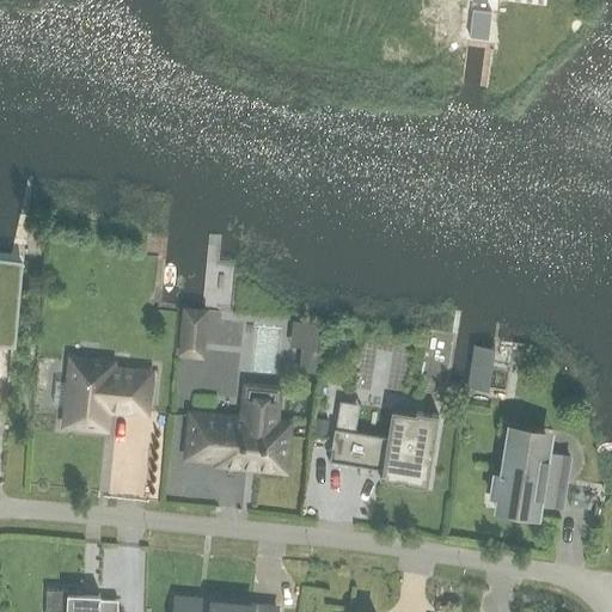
[(473,11),(470,37),(488,40),(491,13),(473,11)]
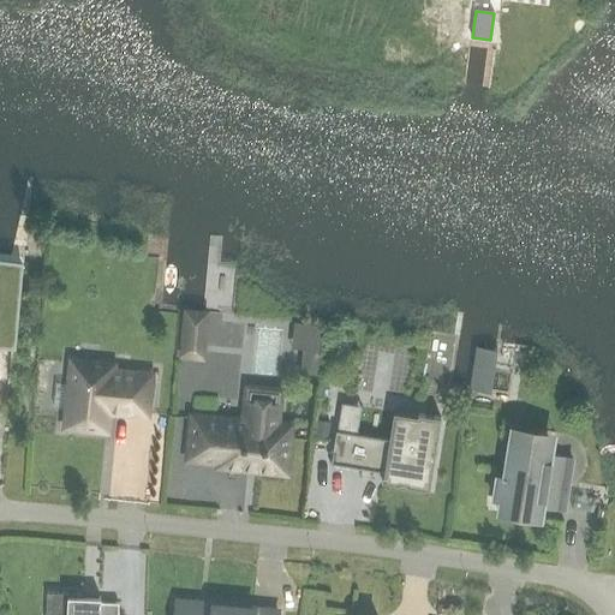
[(0,345),(16,347),(21,305),(24,267),(0,266),(0,345)]
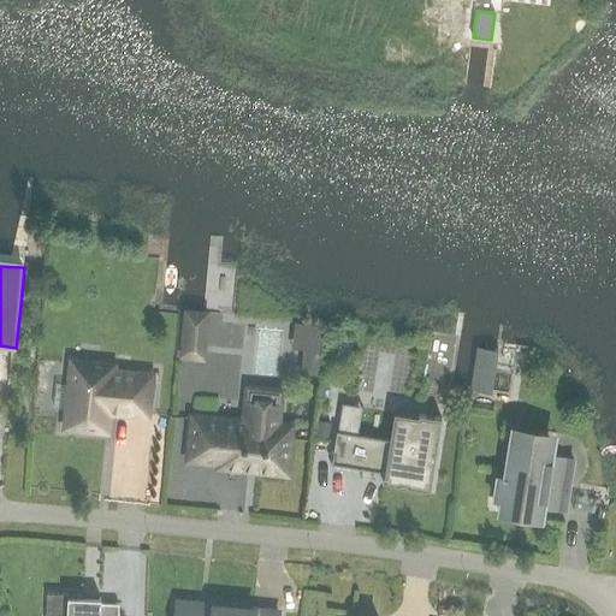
[(184,311),(178,360),(205,362),(211,313),(184,311)]
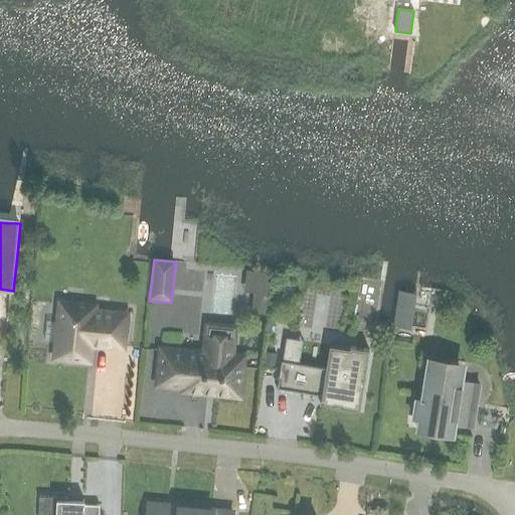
[(251,269),(251,291),(259,291),(259,312),(274,312),(274,269),(251,269)]
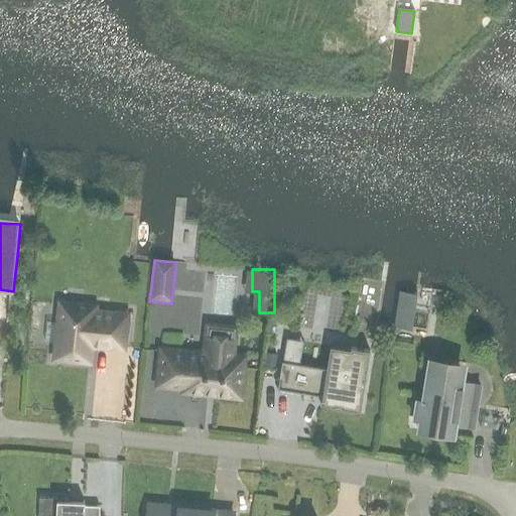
[(61,305),(56,358),(79,360),(89,361),(91,345),(123,348),(126,317),(94,313),(94,308),(61,305)]
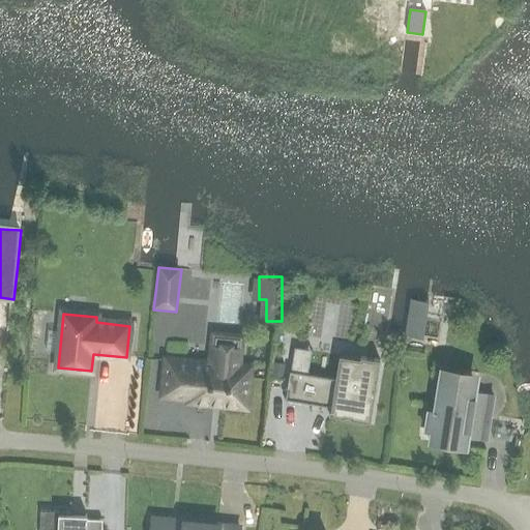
[(60,353),(62,330),(49,328),(47,352),(60,353)]
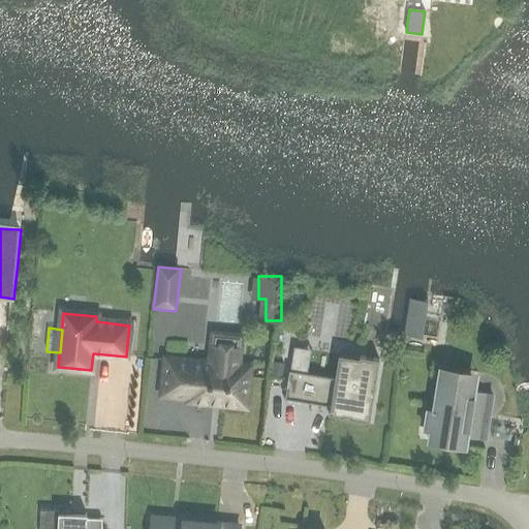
[(166,361),(163,398),(245,406),(247,378),(236,377),(238,355),(213,352),(212,365),(166,361)]
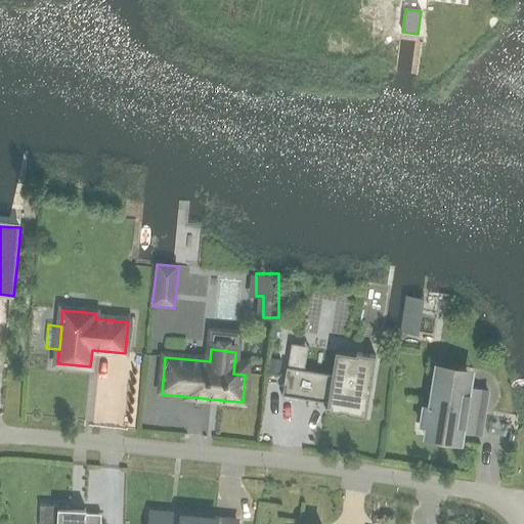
[(289,359),(282,399),(300,402),(300,398),(328,402),(326,406),(325,406),(325,410),(341,412),(341,411),(346,412),(346,413),(366,417),(376,356),(356,353),(356,355),(336,352),(332,376),(304,372),(306,361),(290,359),(289,359)]
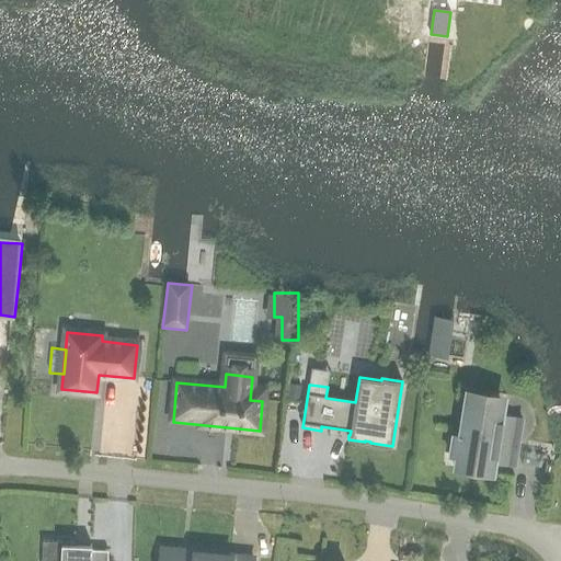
[(453,435),(450,455),(476,459),(474,466),(495,469),(496,462),(515,466),(523,420),(503,416),(504,410),(465,403),(459,436),(453,435)]
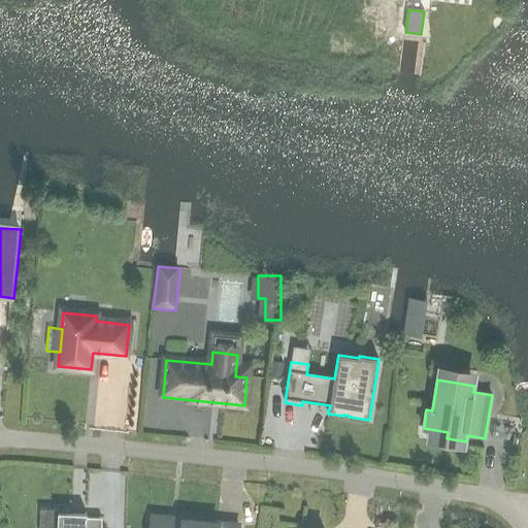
[(40,509),(39,527),(101,527),(102,519),(87,518),(87,514),(72,514),(72,510),(40,509)]
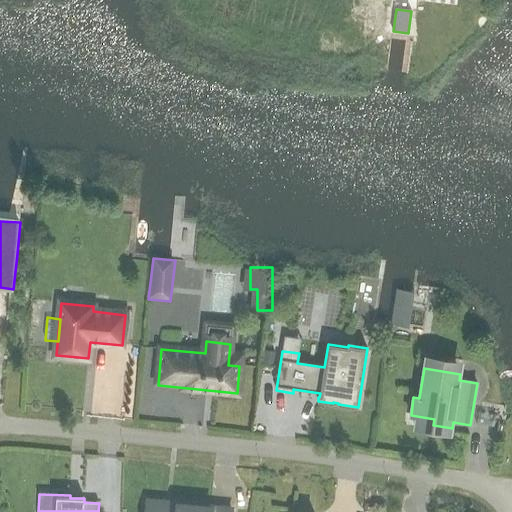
[(146,511),(231,511),(232,510),(230,510),(229,510),(164,504),(164,502),(165,501),(163,501),(163,502),(163,503),(147,502),(146,511)]
